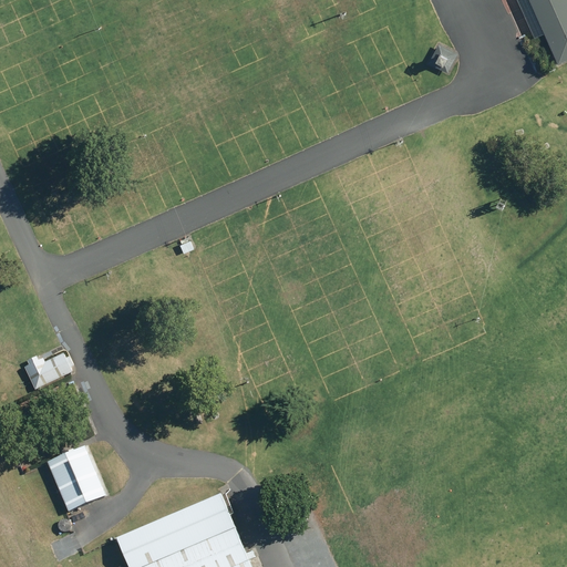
[(566,60),(566,0),(517,0),(535,38),(545,33),(558,64),(566,60)]
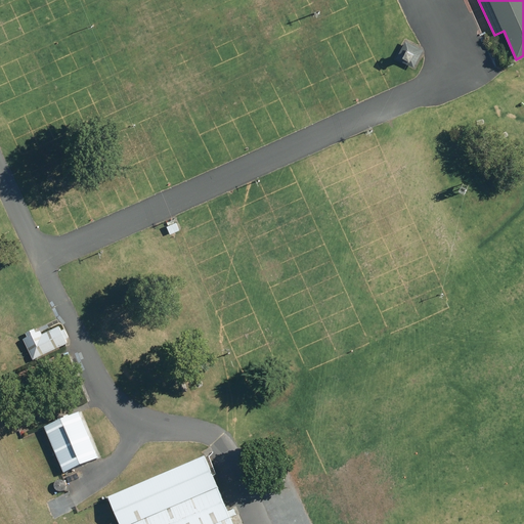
[(422,51),(406,43),(398,58),(413,66),(422,51)]
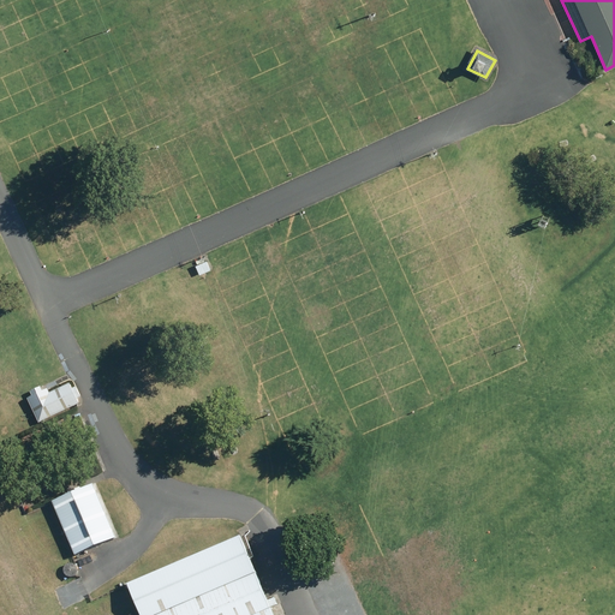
[(207,262),(196,267),(199,275),(210,270),(207,262)]
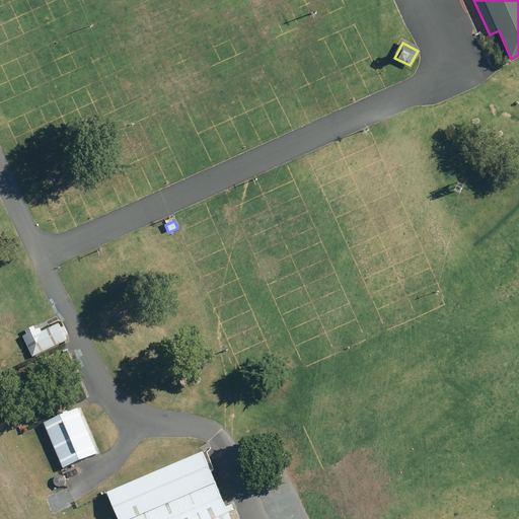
[(27,336),(23,339),(33,358),(69,341),(69,338),(64,327),(61,329),(58,325),(42,334),(40,329),(35,331),(34,327),(25,331),(27,336)]
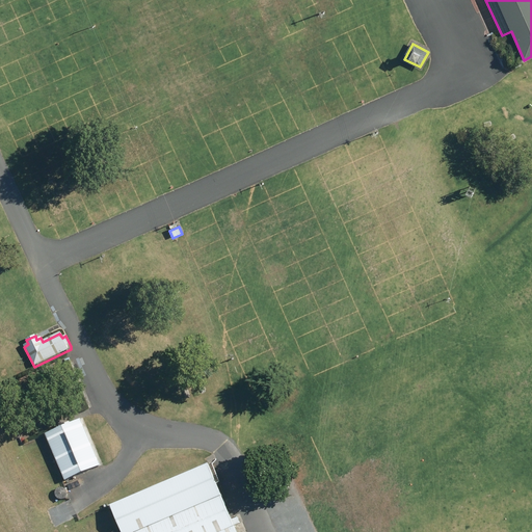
[(77,417),(42,432),(61,479),(97,463),(77,417)]
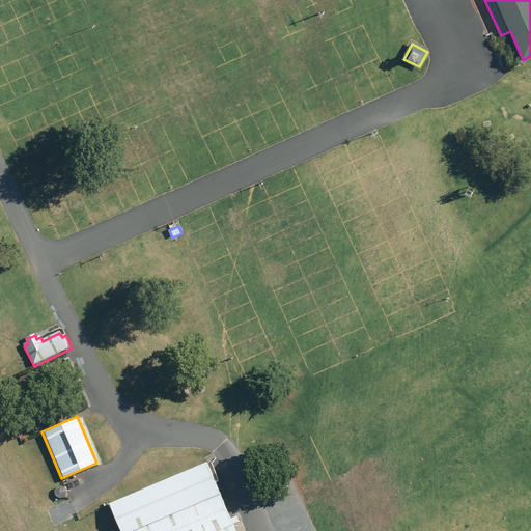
[(235,530),(207,463),(110,504),(120,530),(235,530)]
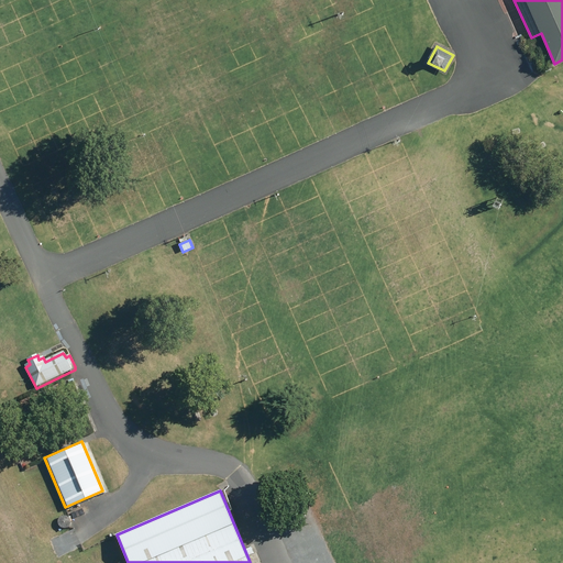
All buildings are outlined.
